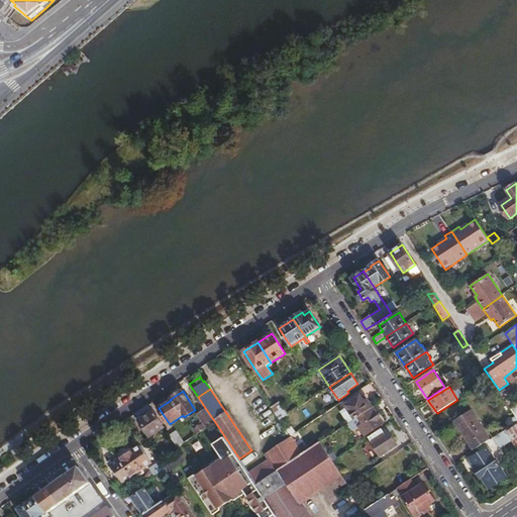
[(354,420),(374,407),(368,399),(365,401),(360,396),(344,406),(346,408),(354,420)]
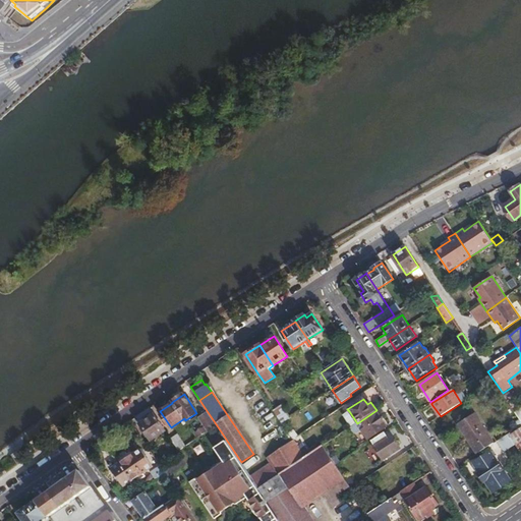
[(304,401),(299,405),(302,410),(308,406),(305,402),(304,401)]
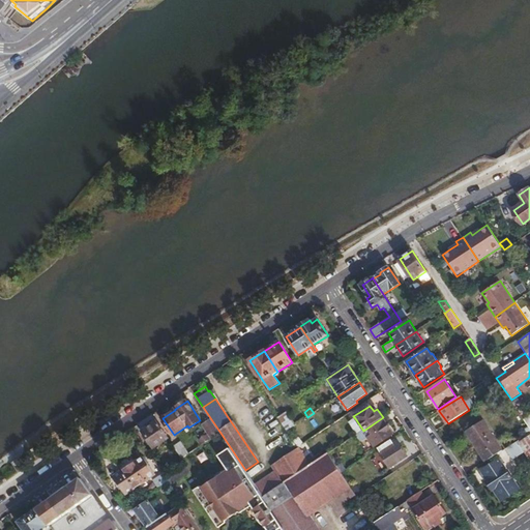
[(277,417),(282,423),(287,431),(295,425),(291,420),(286,412),(277,417)]
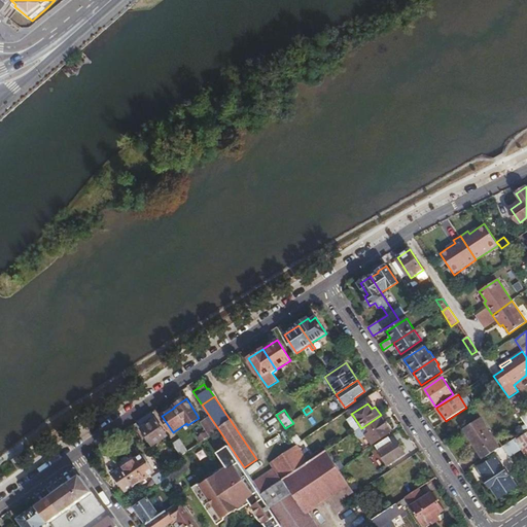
[(168,436),(151,412),(138,421),(142,427),(141,428),(153,447),(168,436)]
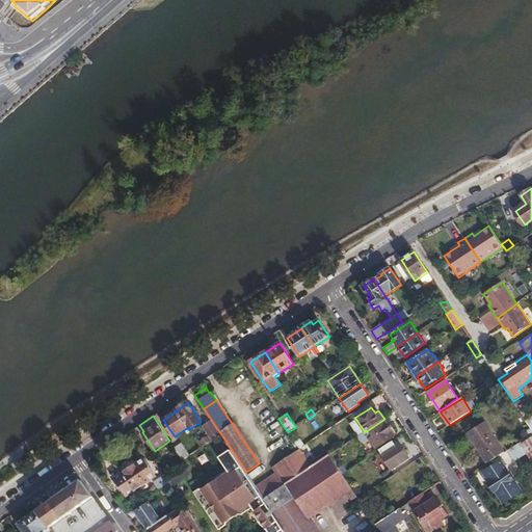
[(297,419),(292,422),(296,427),(301,423),(297,419)]
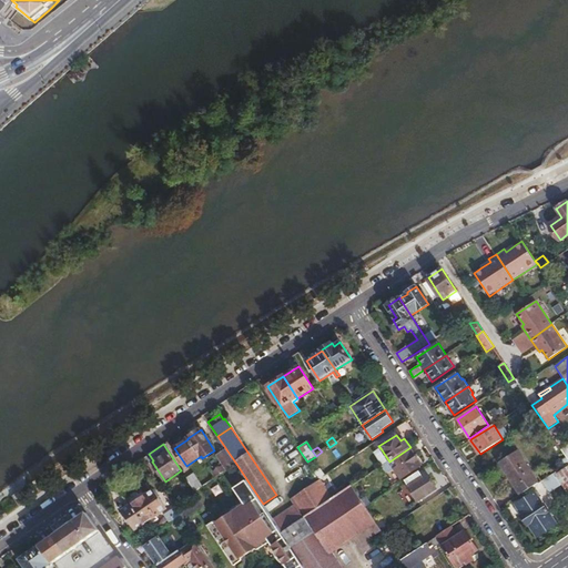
[(423,466),(411,447),(389,462),(385,465),(388,472),(394,468),(402,479),(423,466)]
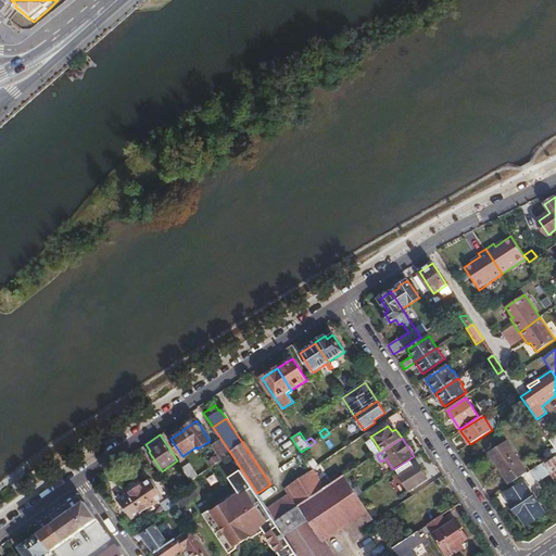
[(375,456),(381,452),(373,439),(366,443),(375,456)]
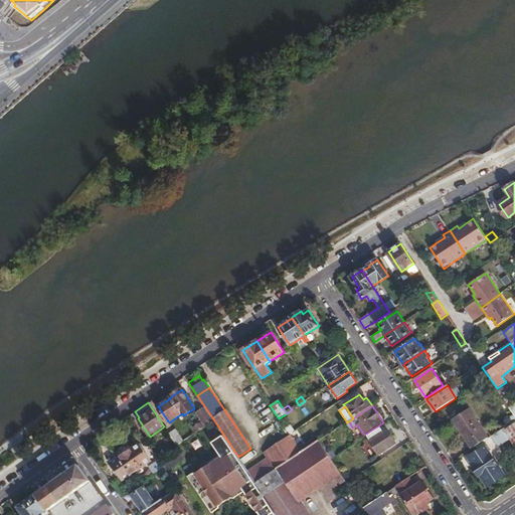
[(195,434),(214,420),(205,407),(197,412),(203,422),(199,424),(199,423),(195,425),(196,426),(193,428),(195,434)]
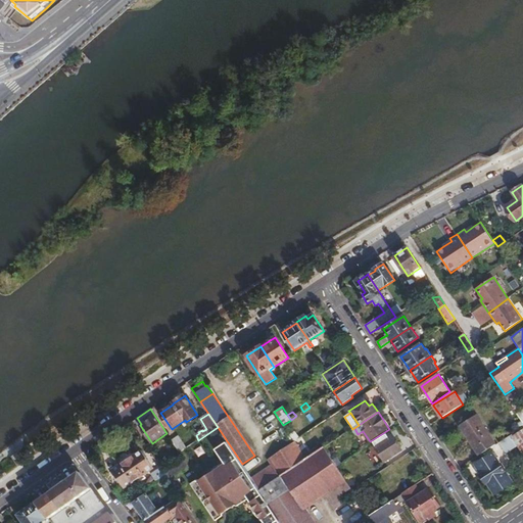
[(460,426),(479,456),(496,444),(477,415),(460,426)]
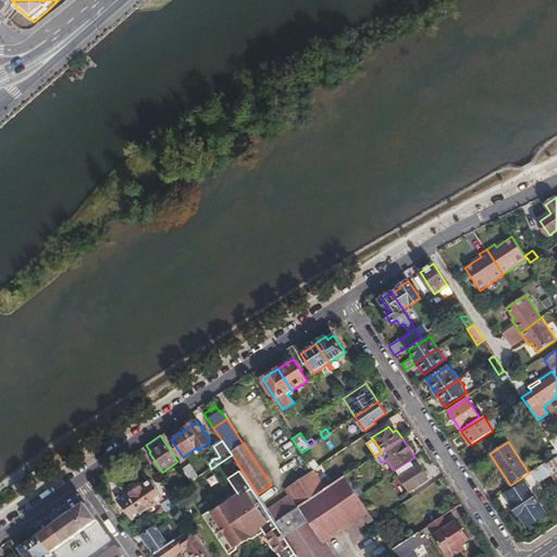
[(556,458),(535,472),(541,482),(552,474),(556,482),(556,458)]
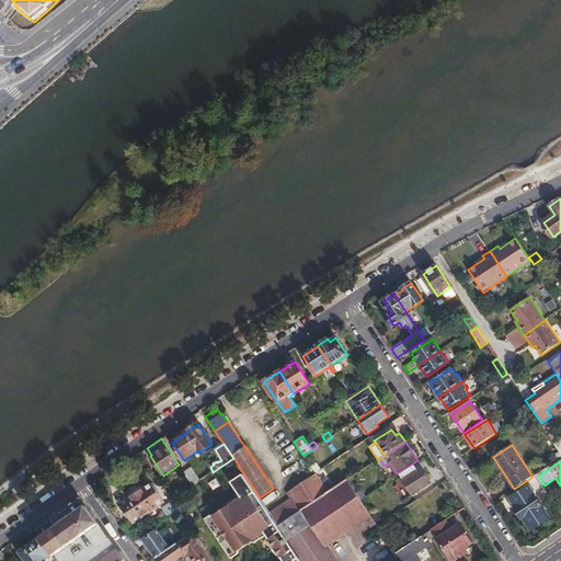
[(183,472),(184,473),(193,485),(201,480),(192,466),(183,472)]
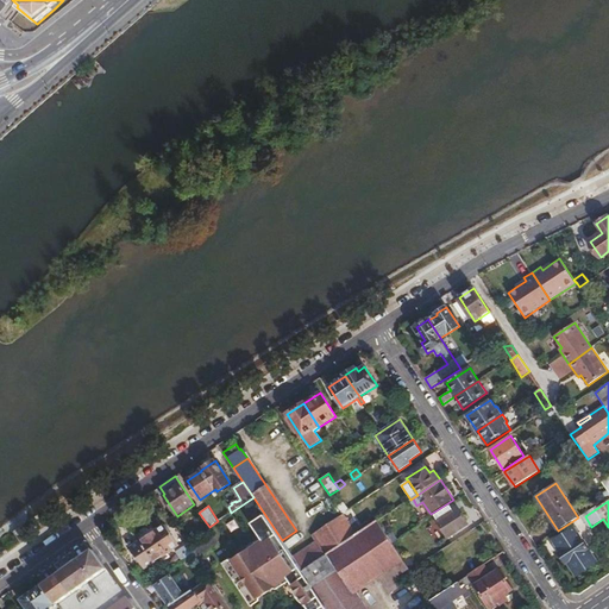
[(462,537),(472,529),(469,525),(458,507),(437,521),(447,539),(459,531),(462,537)]
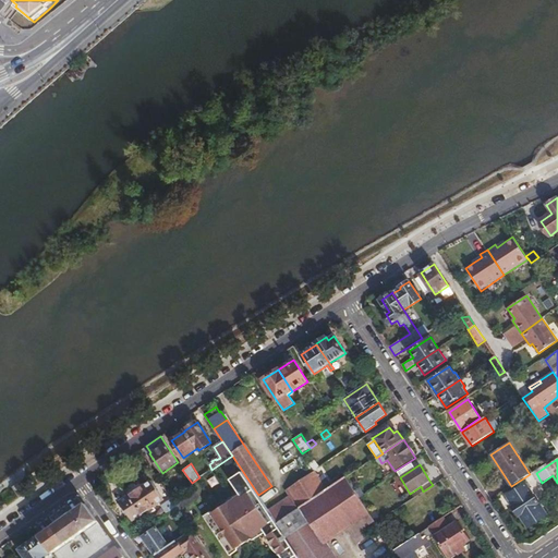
[(206,520),(227,550),(233,546),(234,548),(237,546),(251,537),(252,536),(252,535),(258,531),(258,530),(263,526),(265,530),(282,557),(299,557),(277,523),(268,510),(258,495),(243,472),(231,480),(242,496),(238,499),(237,498),(230,502),(214,513),(211,514),(213,516),(206,520)]
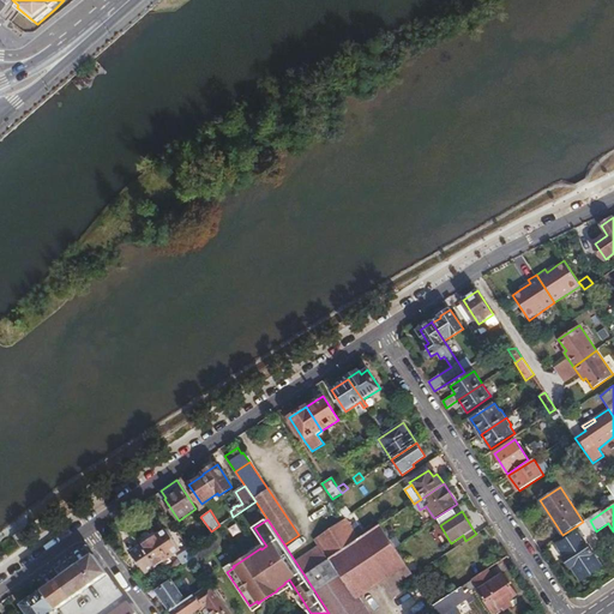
[(368,613),(356,596),(380,581),(392,599),(404,590),(399,582),(413,573),(380,525),(360,539),(329,560),(305,576),(329,613),(368,613)]
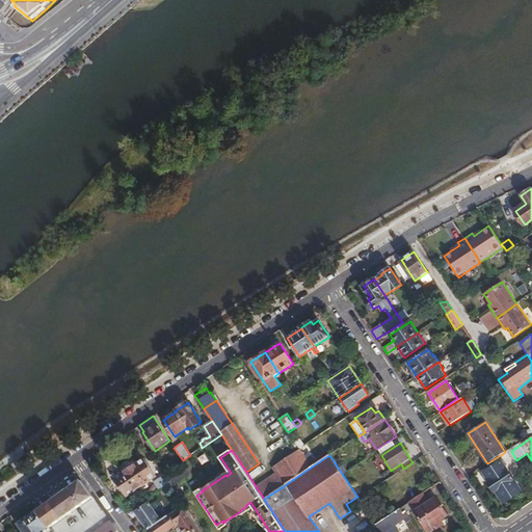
[(285,485),(312,467),(303,455),(276,473),(285,485)]
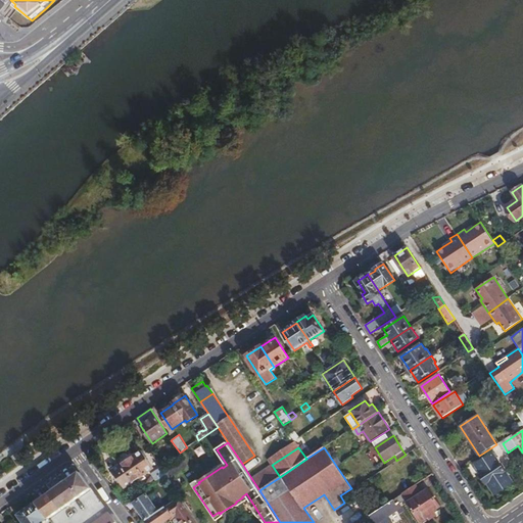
[(122,464),(120,465),(126,474),(129,472),(135,482),(154,468),(142,450),(122,464)]
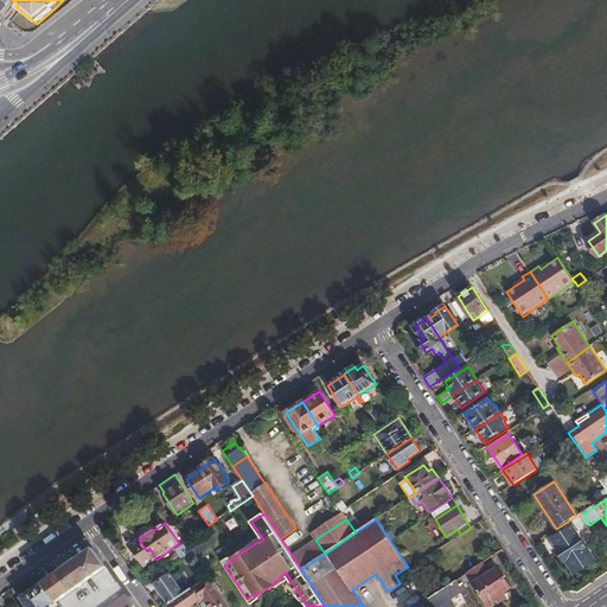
[(573,525),(551,540),(558,550),(557,551),(564,562),(566,561),(575,574),(595,560),(573,525)]
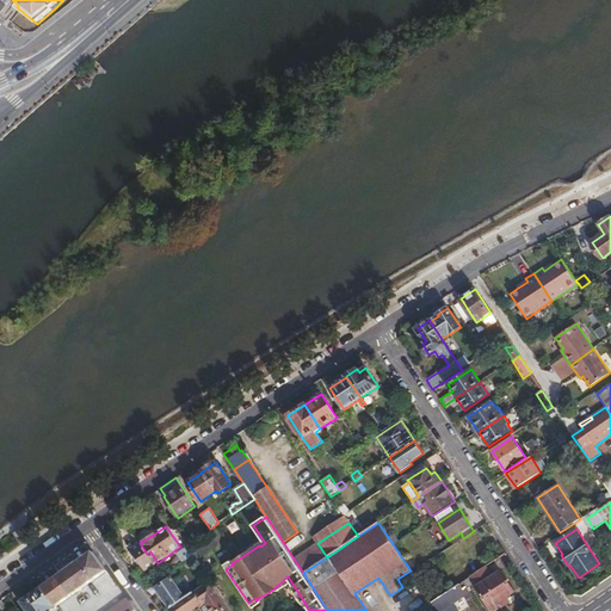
[(193,555),(197,560),(220,544),(215,536),(191,553),(193,555)]
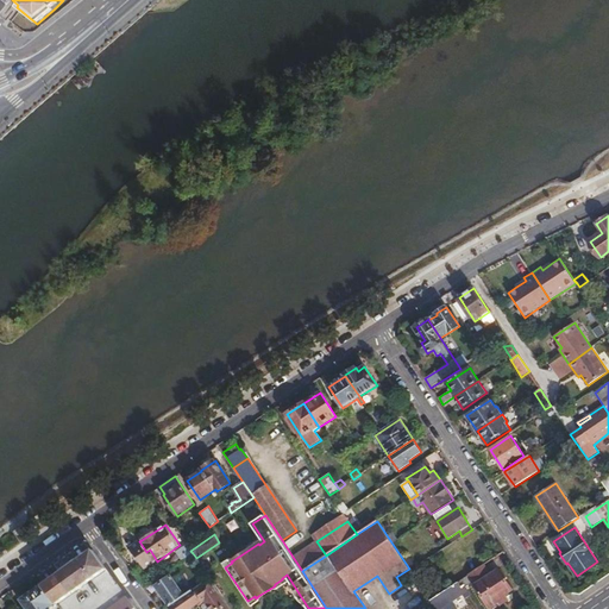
[(130,547),(145,570),(157,562),(150,550),(146,552),(139,541),(130,547)]
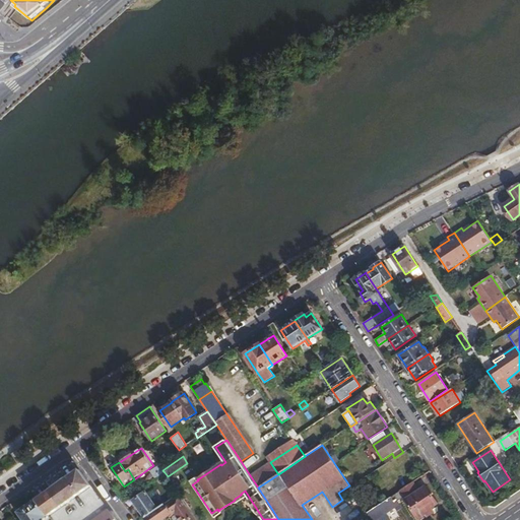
[(258,488),(278,474),(270,462),(250,475),(258,488)]
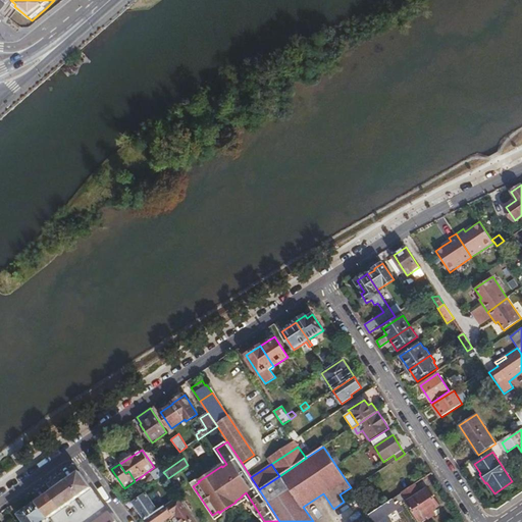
[(151,472),(156,480),(165,474),(163,472),(160,467),(151,472)]
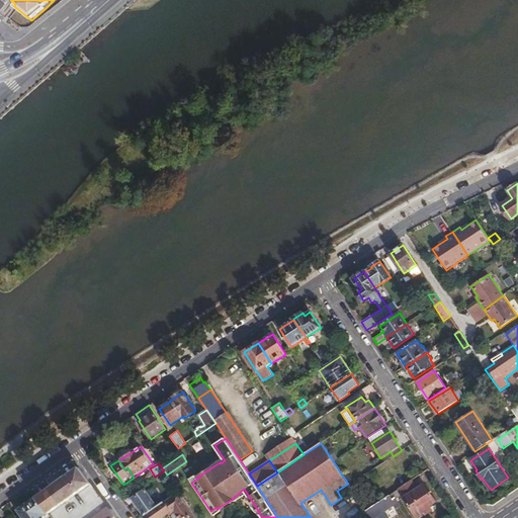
[(35,499),(48,514),(90,484),(79,467),(35,499)]
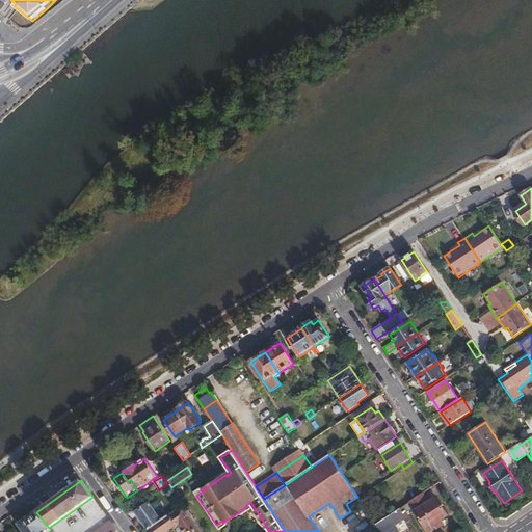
[(429,502),(423,493),(400,508),(403,512),(405,511),(411,507),(414,510),(415,510),(429,531),(436,526),(437,528),(444,524),(441,520),(448,515),(435,498),(429,502)]
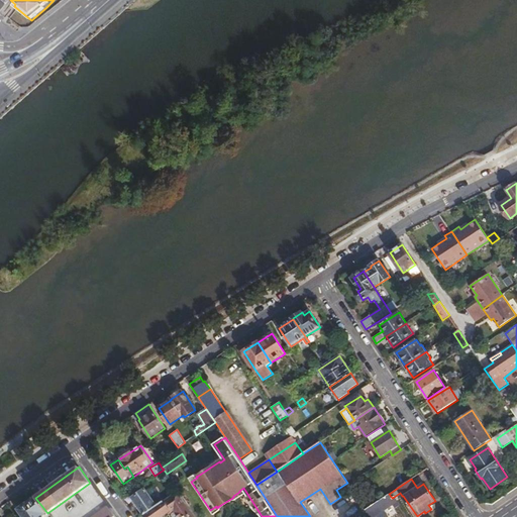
[(234,499),(245,491),(243,488),(239,491),(239,492),(233,496),(233,497),(232,498),(233,499),(234,499)]
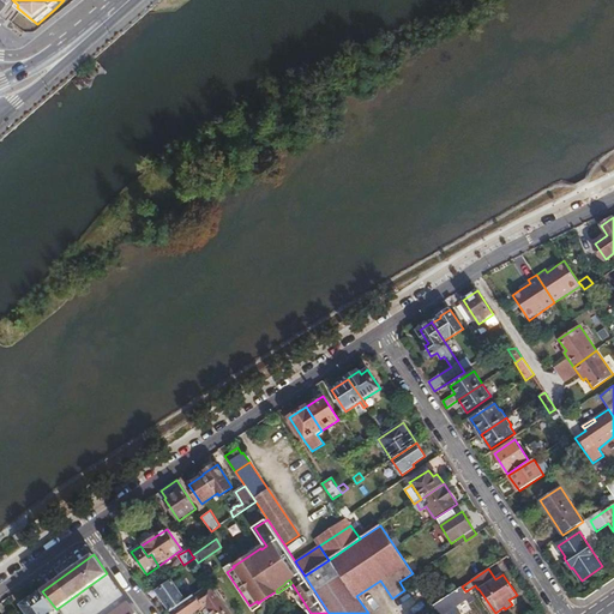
[(157,591),(170,612),(187,600),(173,581),(157,591)]
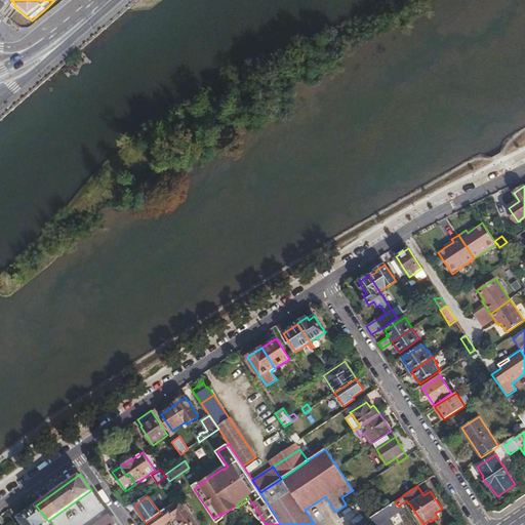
[(177,519),(180,524),(198,524),(180,498),(166,509),(174,519),(175,521),(177,519)]
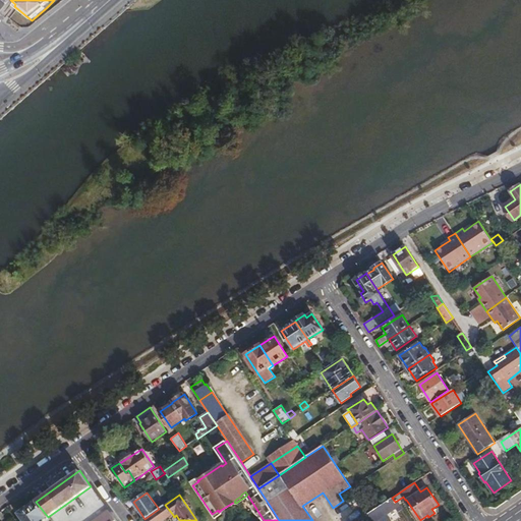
[(403,510),(397,501),(395,502),(392,498),(372,511),(368,514),(372,520),(375,520),(388,513),(397,508),(399,512),(401,511),(403,510)]
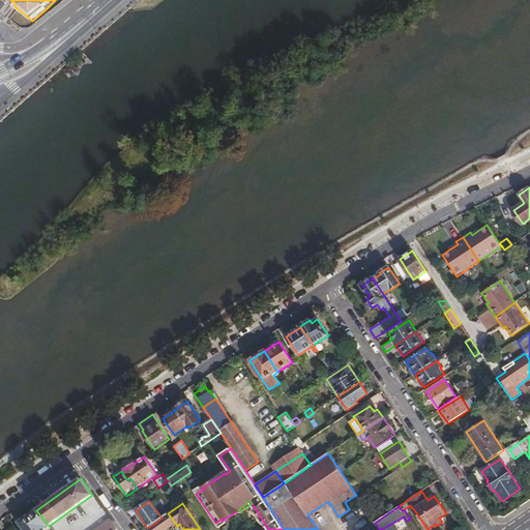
[(47,529),(51,528),(49,526),(36,510),(20,522),(24,529),(47,529)]
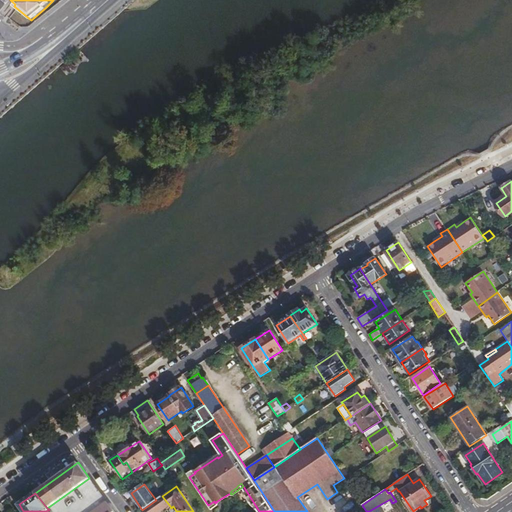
[(143,511),(161,511),(170,506),(162,496),(156,500),(142,510),(143,511)]
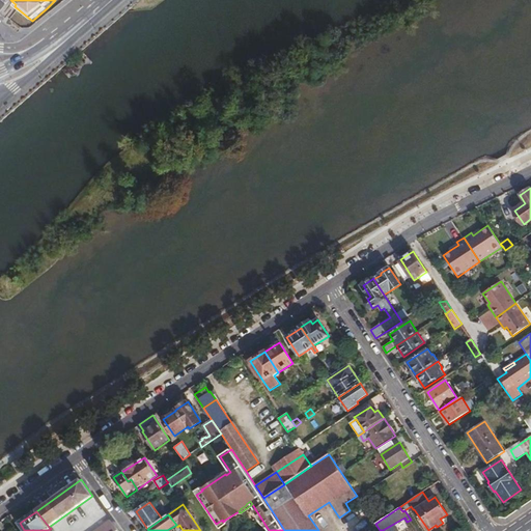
[(116,530),(117,530),(110,520),(93,530),(116,530)]
